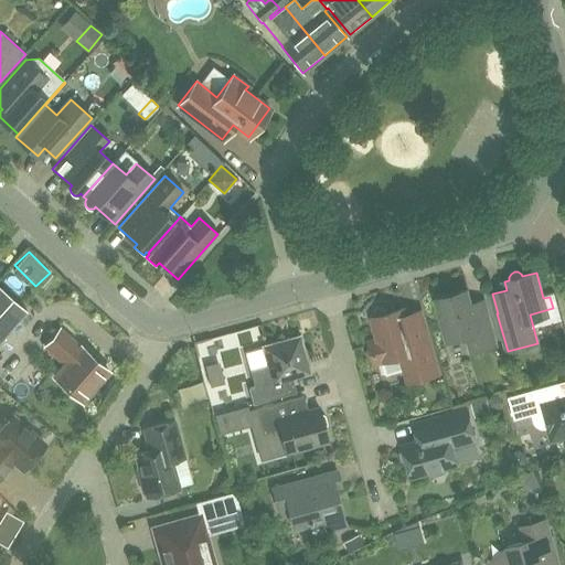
[(0,339),(25,310),(0,287),(0,339)]
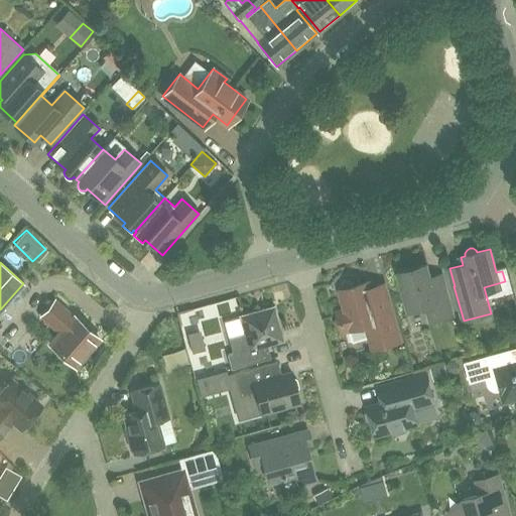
[(430,277),(427,264),(398,272),(408,311),(426,306),(430,323),(454,315),(442,274),(430,277)]
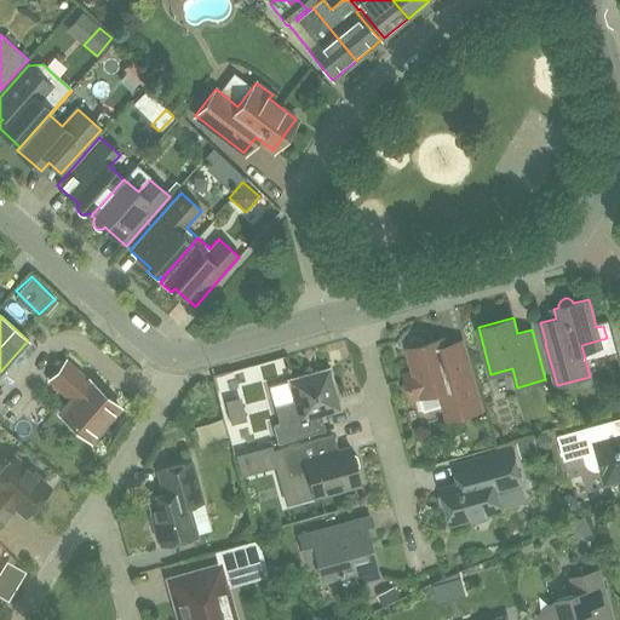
[(481,411),(461,342),(446,346),(442,343),(426,343),(424,339),(420,337),(415,337),(411,339),(408,343),(408,348),(415,372),(406,375),(412,396),(415,397),(438,391),(447,419),(481,411)]
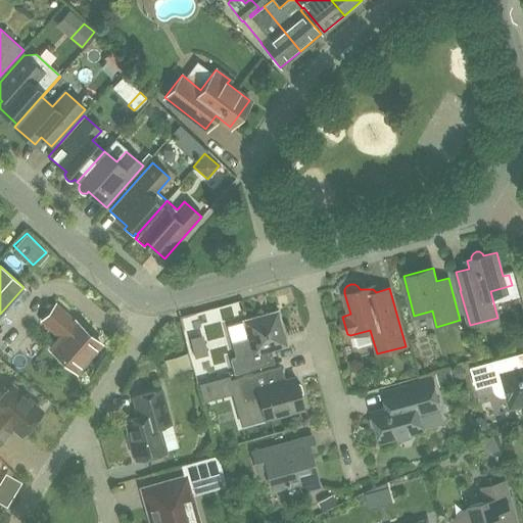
[(100,344),(75,322),(57,306),(43,322),(60,337),(51,348),(77,372),(100,344)]
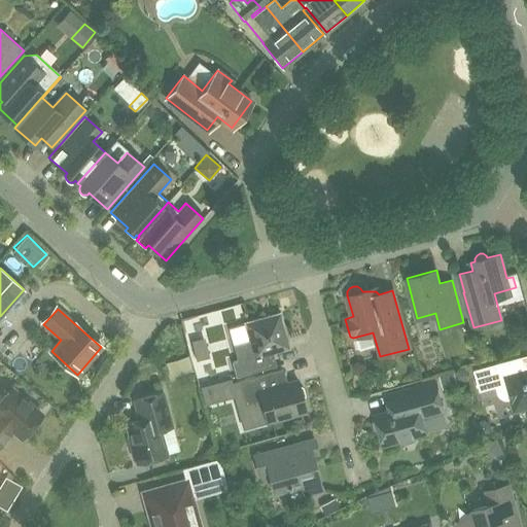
[(245,323),(246,324),(230,329),(234,345),(233,345),(237,360),(232,361),(236,377),(269,367),(265,354),(288,348),(280,317),(276,315),(245,323)]
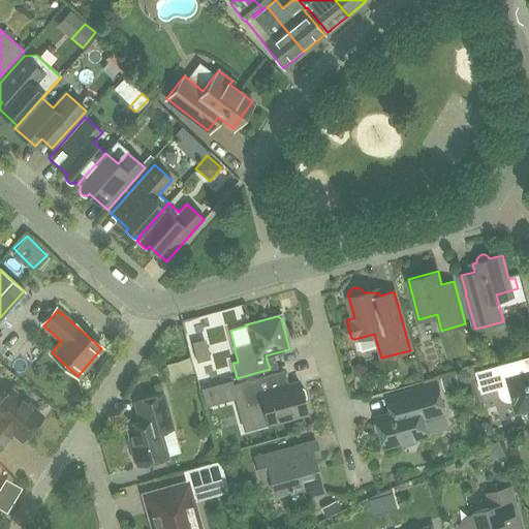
[(167,364),(172,375),(191,368),(187,356),(167,364)]
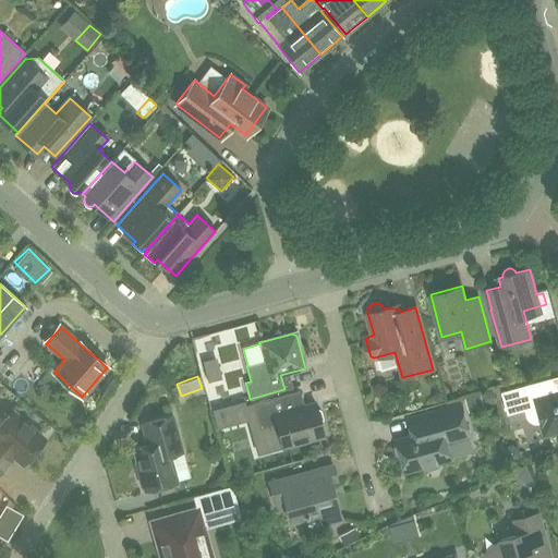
[(550,378),(502,392),(508,414),(525,409),(528,417),(531,421),(534,422),(538,423),(542,422),(546,434),(557,431),(557,392),(555,393),(550,378)]
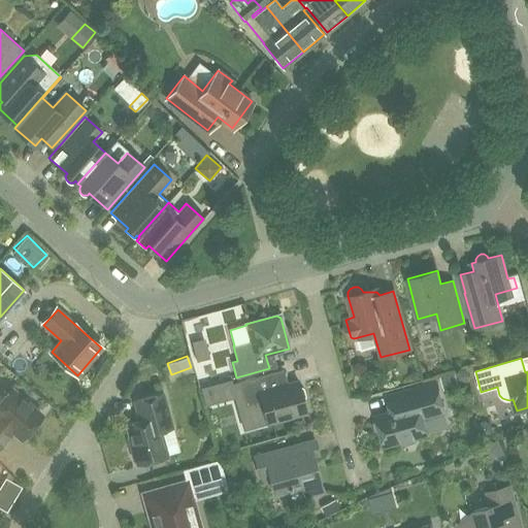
[(299,386),(298,381),(270,389),(266,373),(238,382),(244,407),(261,402),(267,423),(306,411),(303,400),(305,396),(303,388),(299,386)]
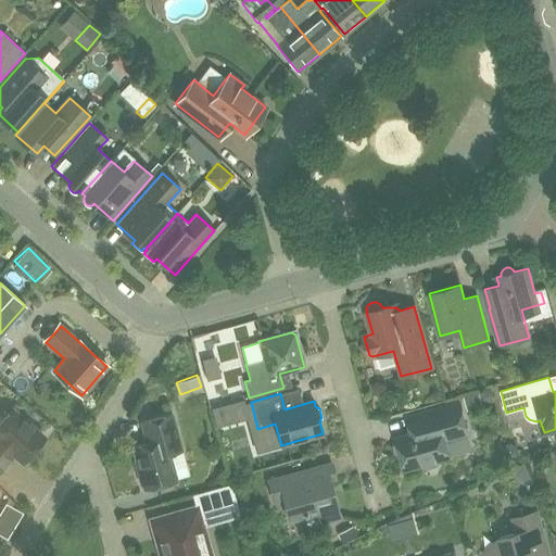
[(468,433),(459,402),(408,417),(413,433),(396,438),(397,442),(393,445),(396,454),(402,455),(405,469),(450,457),(445,440),(468,433)]
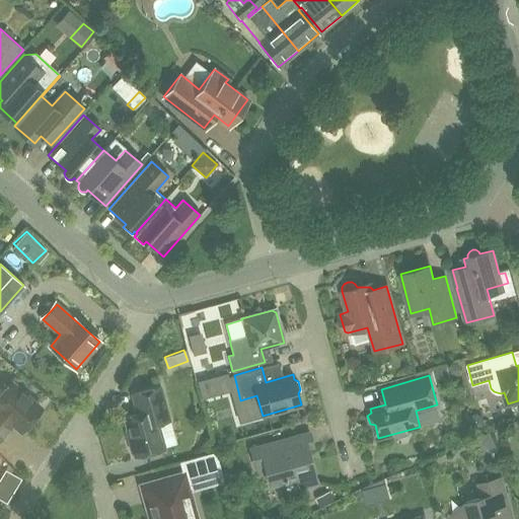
[(41,409),(10,381),(0,393),(0,439),(13,425),(20,431),(41,409)]
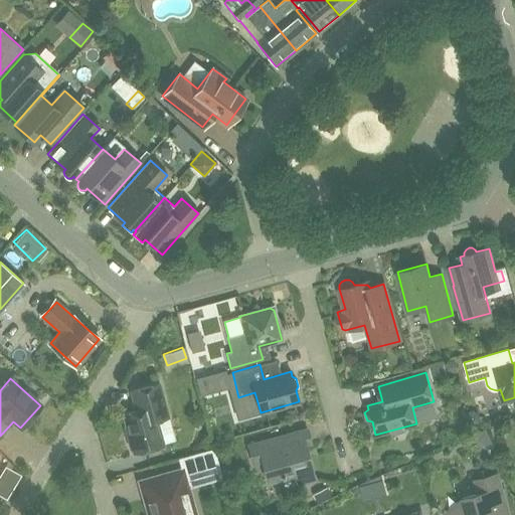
[(137,410),(123,414),(129,437),(128,439),(130,447),(133,449),(134,453),(163,445),(156,420),(168,417),(158,383),(131,391),(137,410)]
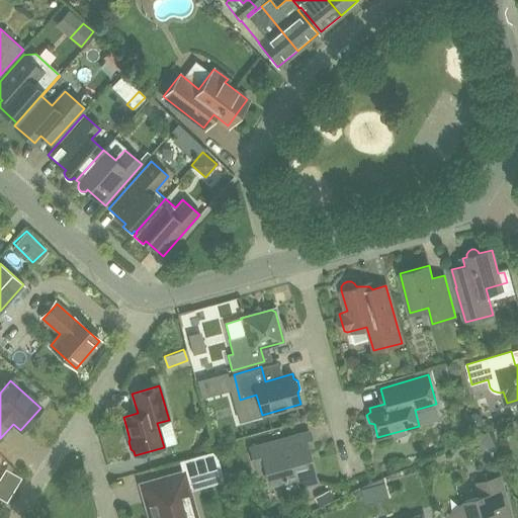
[(309,431),(250,447),(255,466),(264,463),(269,484),(283,480),(286,491),(316,482),(307,447),(313,445),(309,431)]
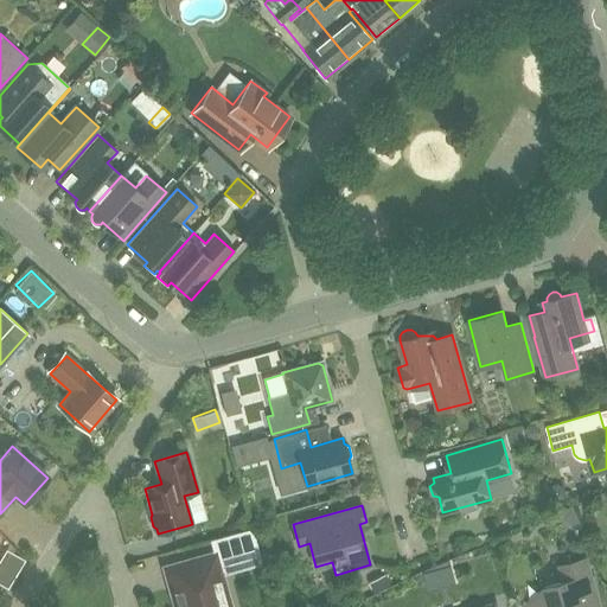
[(212,537),(222,573),(260,562),(250,528),(212,537)]
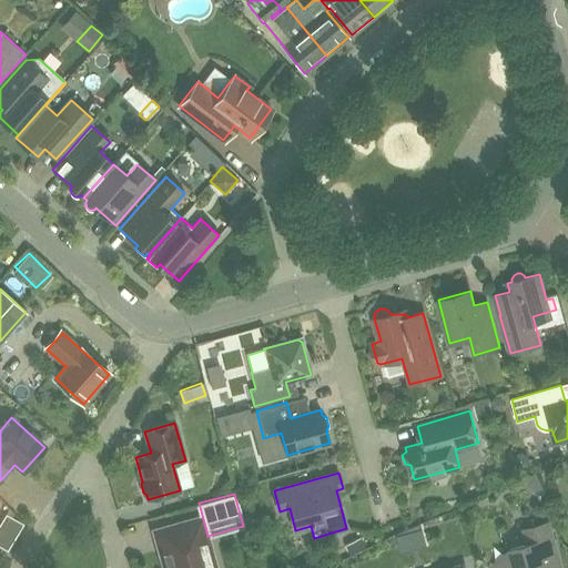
[(3,511),(0,517),(0,545),(7,549),(21,521),(3,511)]
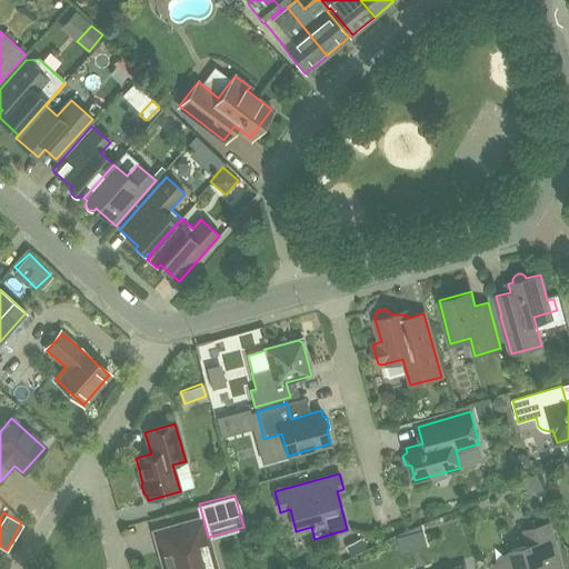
[(215,568),(201,519),(155,532),(163,568),(215,568)]
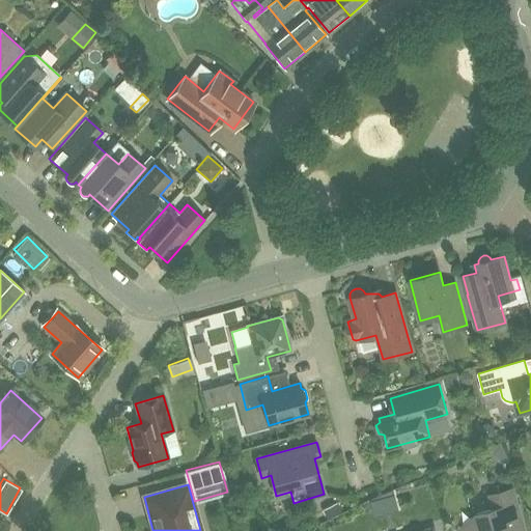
[(524,530),(512,488),(490,496),(493,509),(477,513),(478,514),(463,528),(464,530),(524,530)]
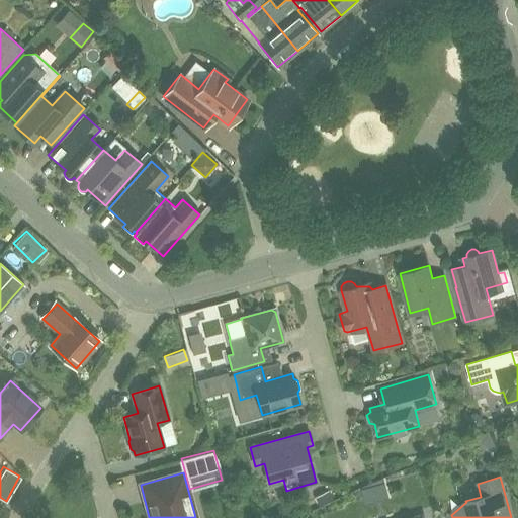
[(364,503),(389,497),(384,481),(360,487),(364,503)]
